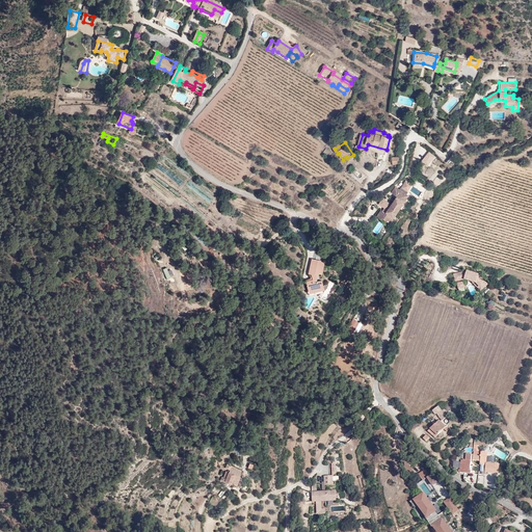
[(366,149),(378,152),(386,153),(387,150),(368,144),(366,149)]
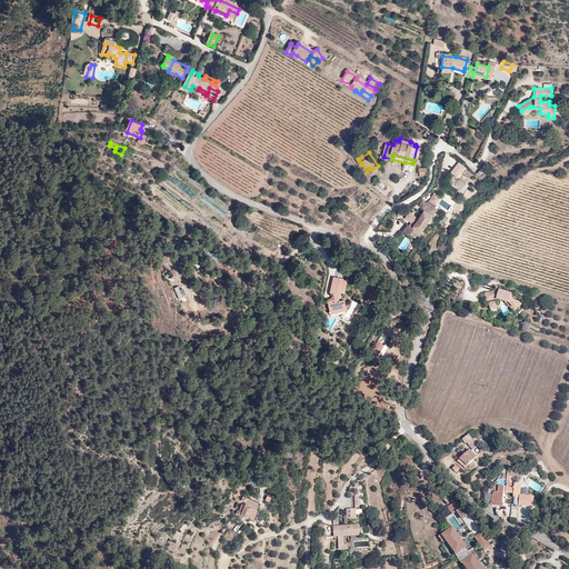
[(447,158),(450,160),(445,167),(458,177),(466,168),(449,155),(447,158)]
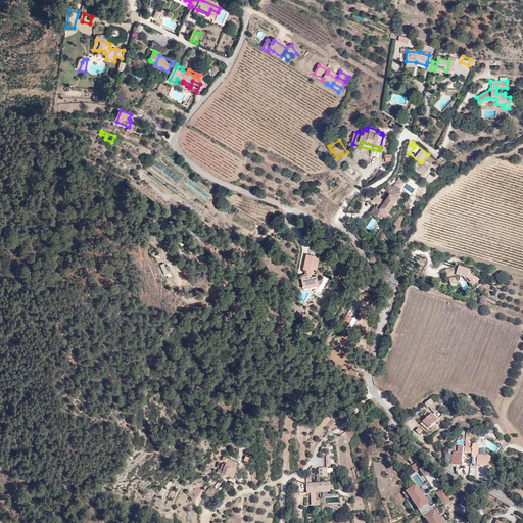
[(386,200),(393,205),(403,193),(391,183),(387,189),(391,192),(390,192),(391,193),(386,200)]
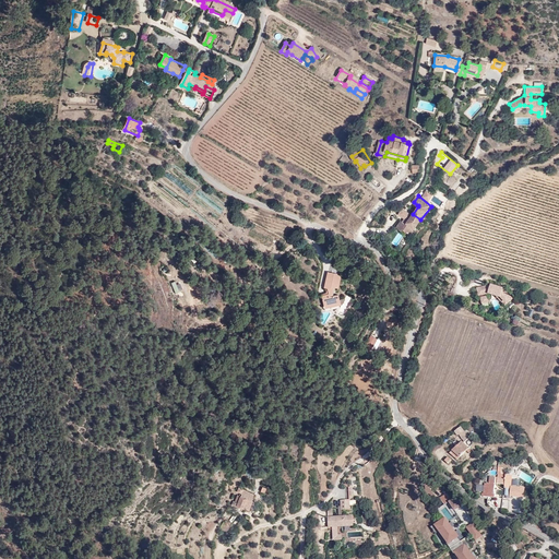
[(409,233),(420,219),(413,214),(406,223),(401,219),(396,225),(401,228),(402,227),(409,233)]
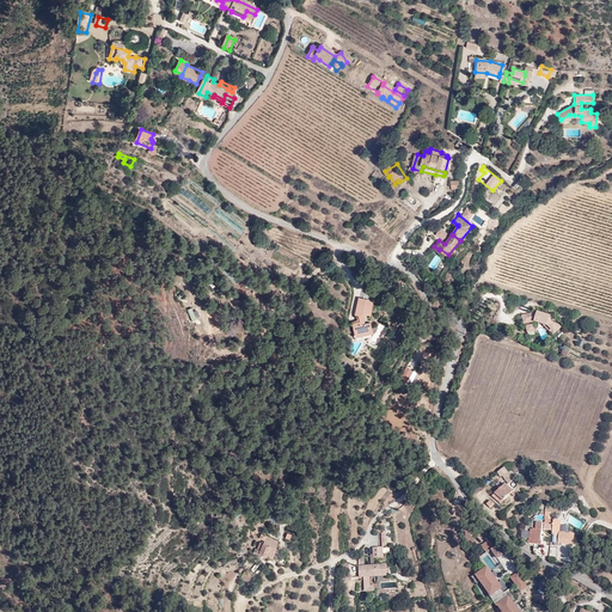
[(367,323),(367,316),(369,316),(373,299),(367,298),(365,305),(359,304),(356,314),(360,316),(361,322),(353,324),(356,335),(374,330),(372,322),(367,323)]
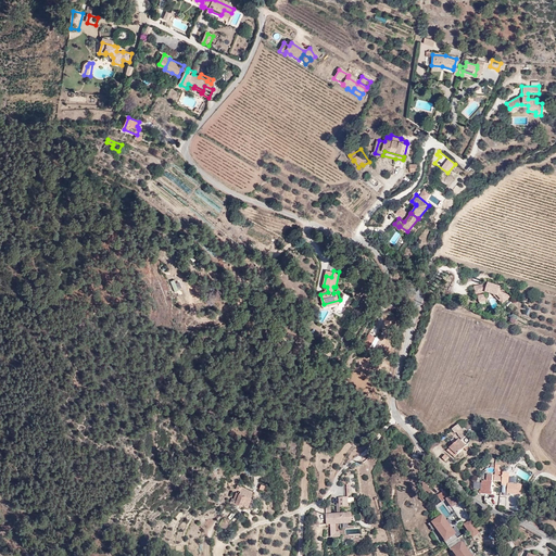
[(485,285),(474,287),(476,294),(485,292),(493,295),(497,297),(501,300),(500,301),(503,304),(510,298),(501,288),(488,285),(485,285)]
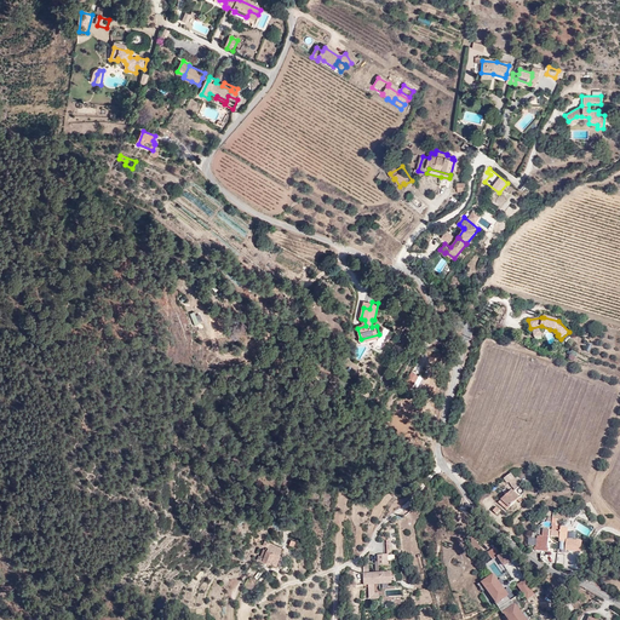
[(375,346),(382,350),(394,329),(388,326),(380,338),(375,346)]
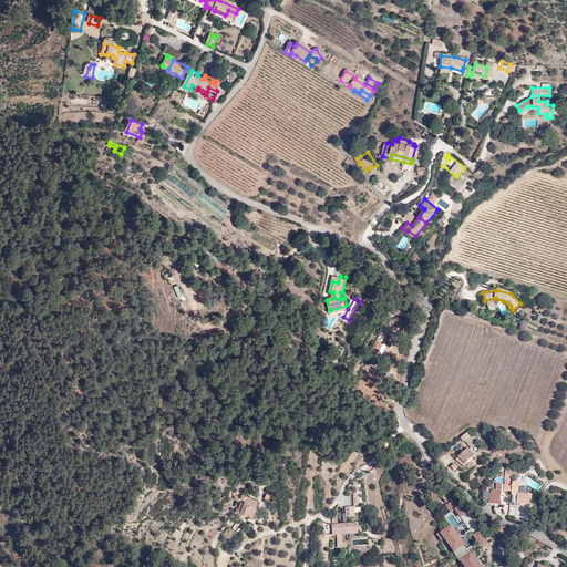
[(380,344),(374,341),(369,351),(374,354),(380,344)]
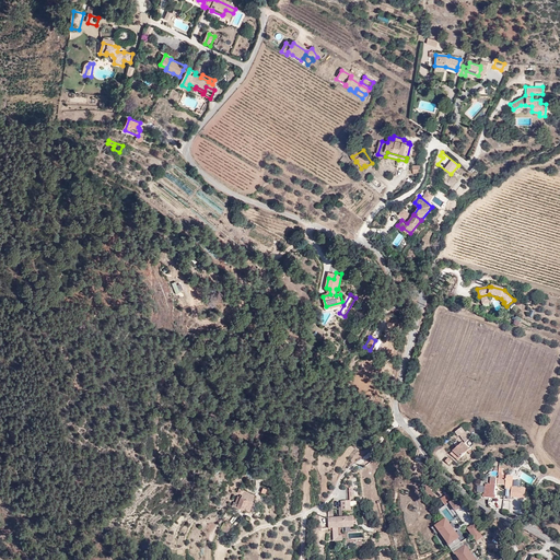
[(461,428),(454,432),(457,436),(459,434),(466,442),(469,439),(461,428)]
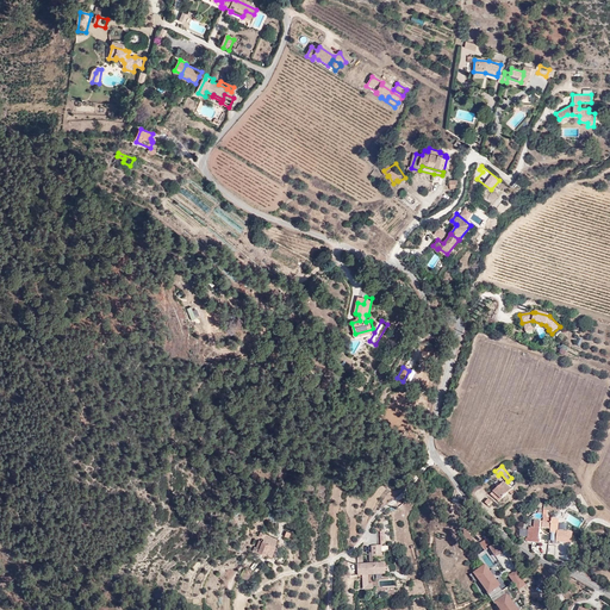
[(495,492),(503,498),(509,491),(514,493),(515,492),(502,483),(496,490),(495,489),(492,491),(495,492)]
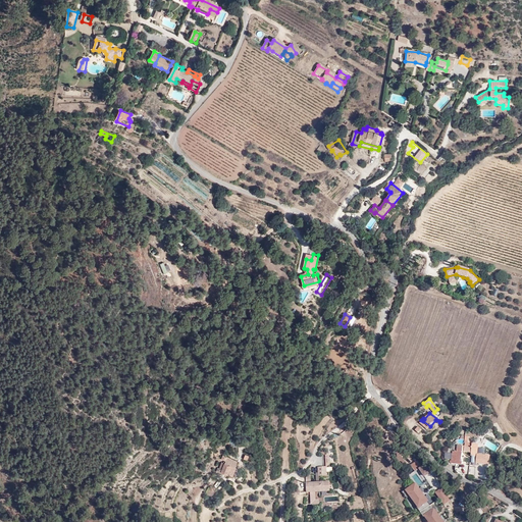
[(463,446),(463,447),(471,448),(470,452),(470,456),(476,457),(476,454),(477,445),(471,444),(466,442),(467,435),(464,435),(463,446)]
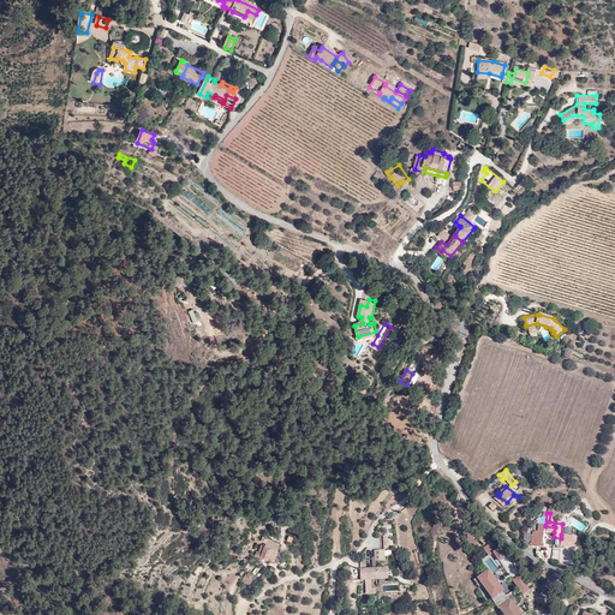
[(537,532),(531,532),(530,547),(542,548),(543,542),(542,542),(543,525),(538,524),(537,532)]
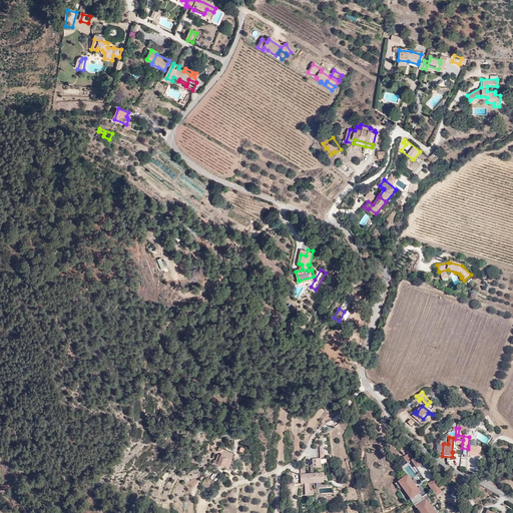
[(481,447),(468,446),(468,449),(467,456),(480,457),(481,447)]
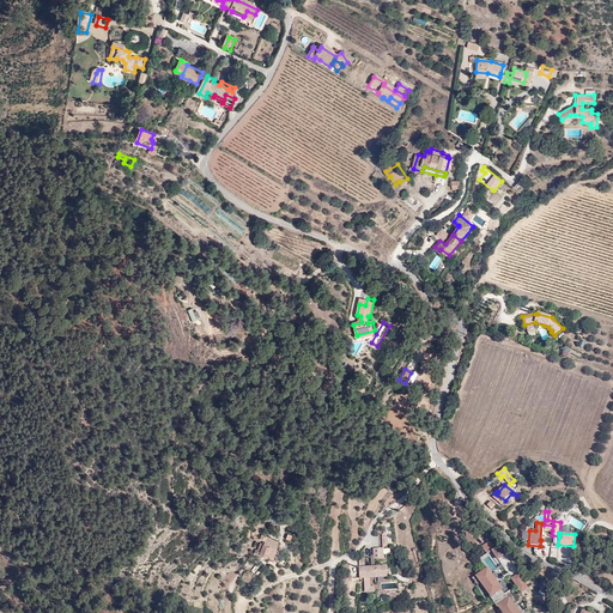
[(260,542),(258,548),(261,551),(260,553),(273,558),(277,550),(274,548),(278,540),(267,536),(263,544),(260,542)]
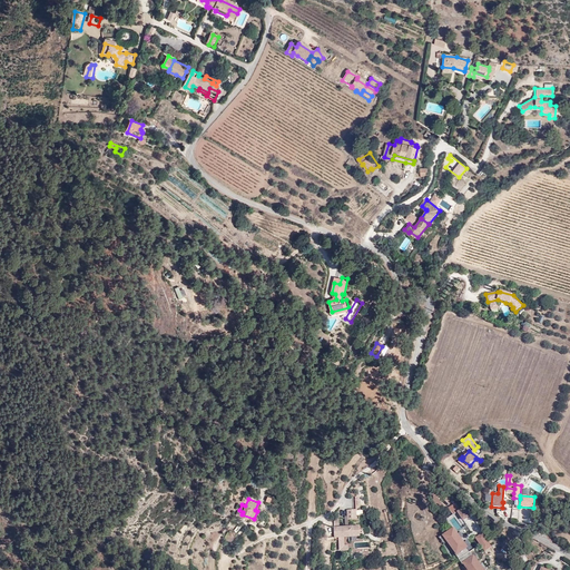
[(448,507),(452,513),(460,510),(457,502),(448,507)]
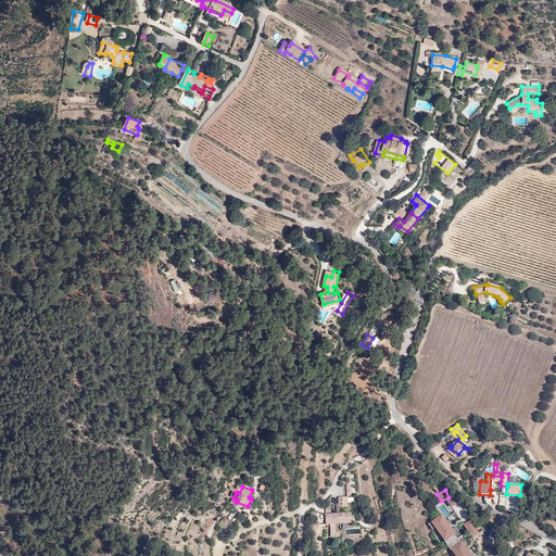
[(454,494),(445,498),(452,508),(459,504),(454,494)]
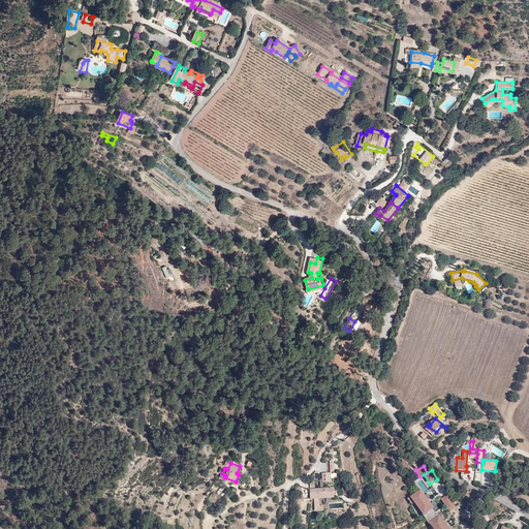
[(332,483),(331,473),(322,473),(323,480),(323,483),(332,483)]
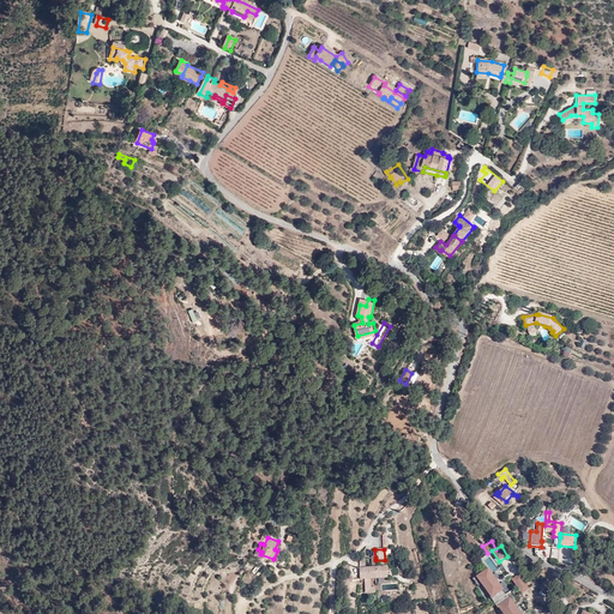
[(278,558),(277,557),(275,560),(280,563),(284,552),(282,551),(278,558)]
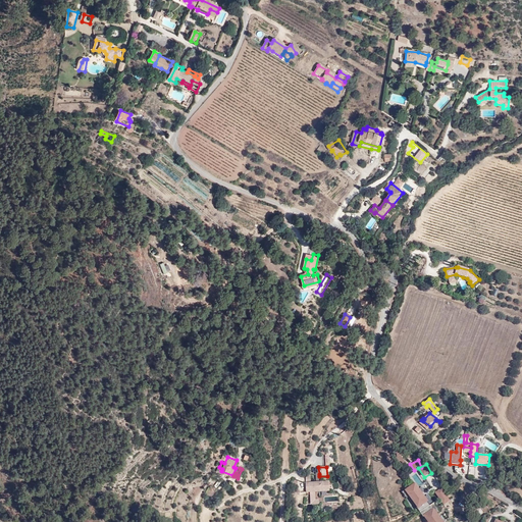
[(311,483),(311,474),(306,475),(307,493),(330,491),(329,482),(311,483)]
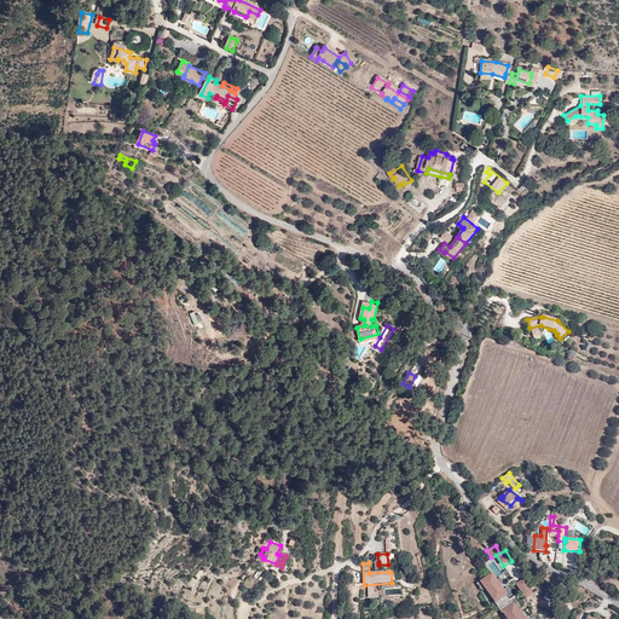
[(249,574),(247,578),(243,585),(254,589),(256,583),(255,583),(256,579),(249,574)]
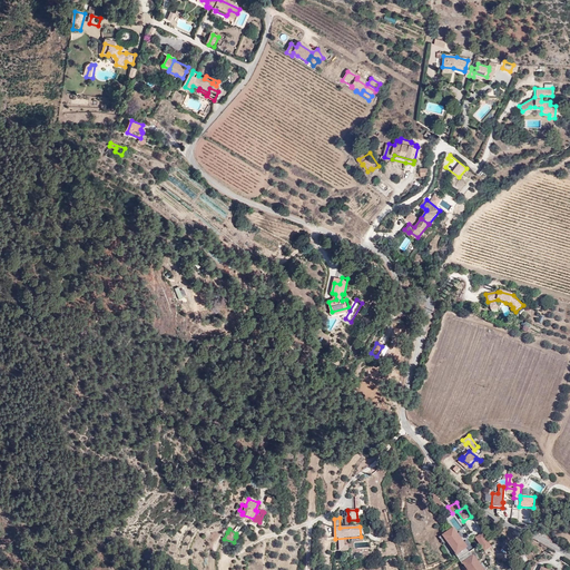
[(470,551),(453,529),(451,531),(444,536),(458,552),(455,554),(460,559),(470,551)]
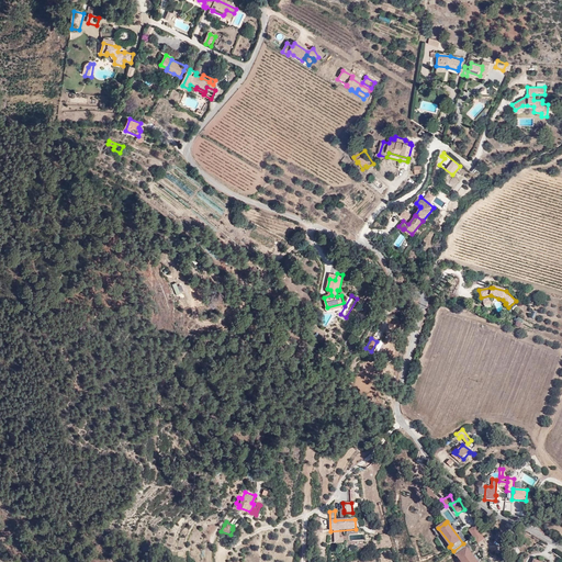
[(449,547),(451,544),(438,528),(445,524),(444,523),(434,530),(438,537),(440,535),(449,547)]
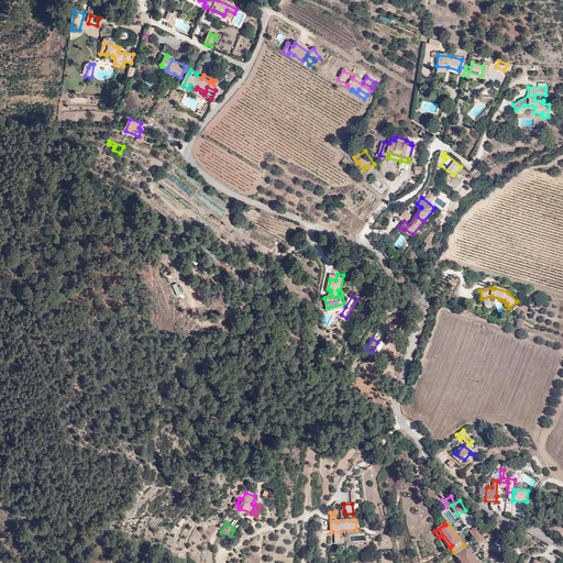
[(475,526),(470,530),(478,543),(485,538),(475,526)]
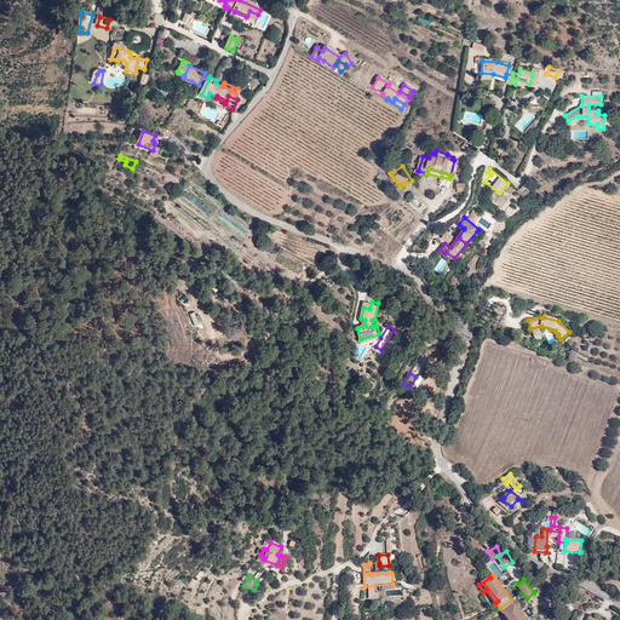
[(527,619),(511,600),(500,608),(505,614),(509,612),(515,619),(527,619)]
